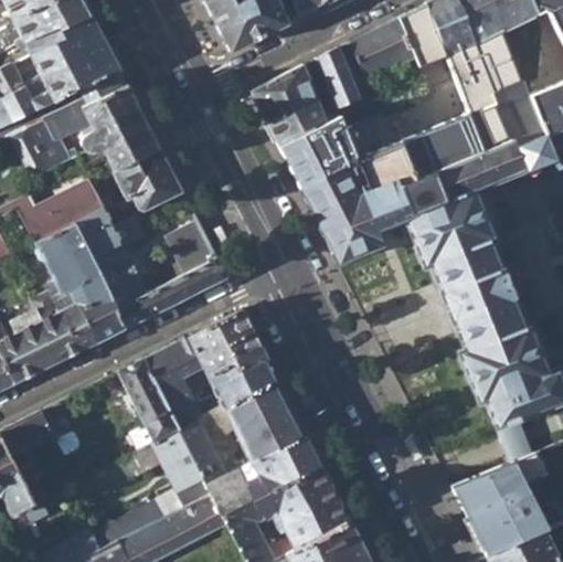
[(83,0),(0,0),(6,11),(21,40),(23,44),(57,29),(60,31),(92,17),(83,0)]
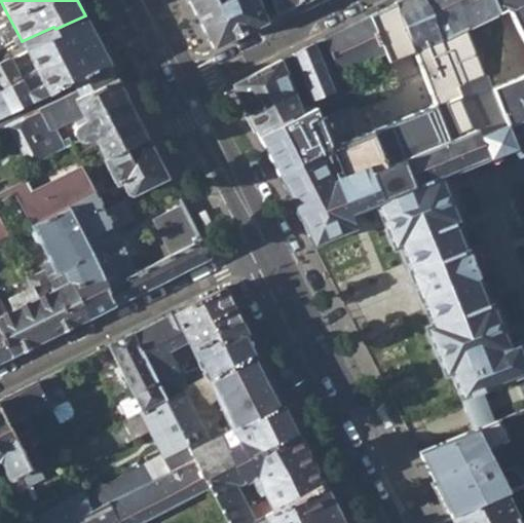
[(269,22),(260,0),(190,0),(216,48),(269,22)]
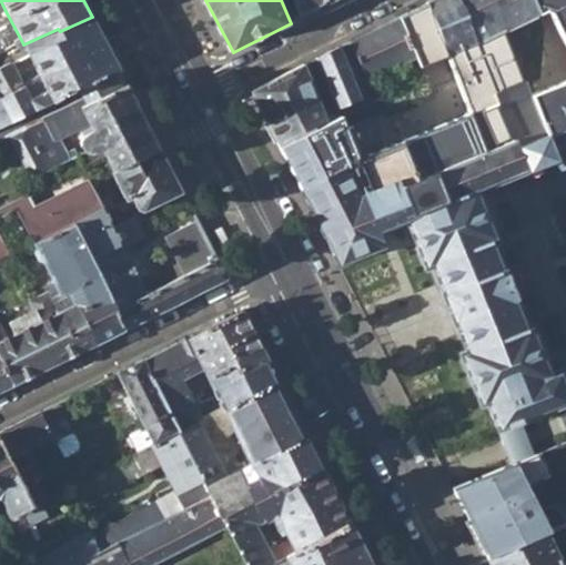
[(296,0),(303,16),(334,0),(296,0)]
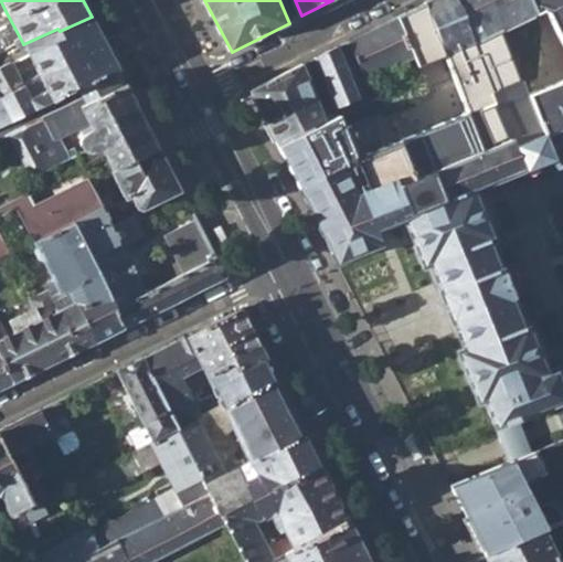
[(446,315),(494,430),(562,405),(562,379),(558,367),(550,370),(531,322),(526,325),(494,242),(498,241),(478,191),(530,169),(556,158),(560,166),(562,165),(562,83),(530,96),(501,33),(537,16),(529,0),(434,0),(428,3),(470,110),(385,146),(358,159),(343,165),(299,188),(339,266),(415,237),(446,315)]
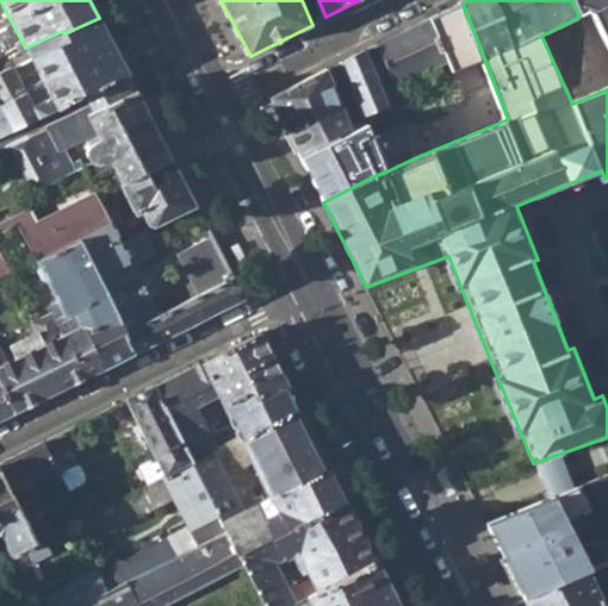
[(607,0),(571,0),(579,17),(587,14),(591,16),(607,47),(607,0)]
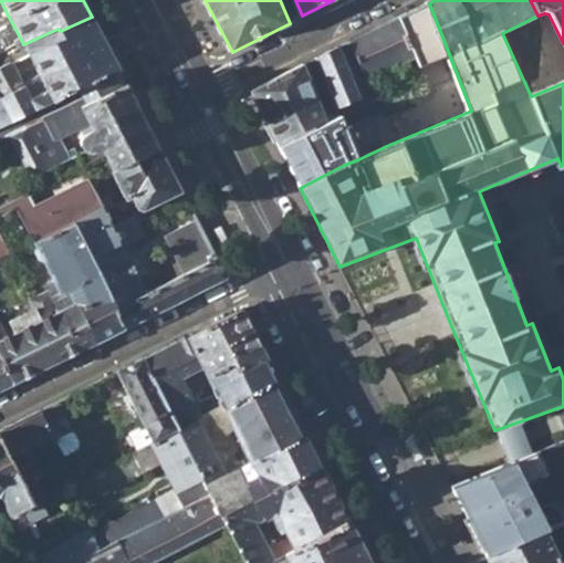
[(25,49),(29,58),(64,41),(63,39),(96,24),(92,17),(60,31),(58,29),(23,44),(21,40),(16,42),(17,48),(25,49)]
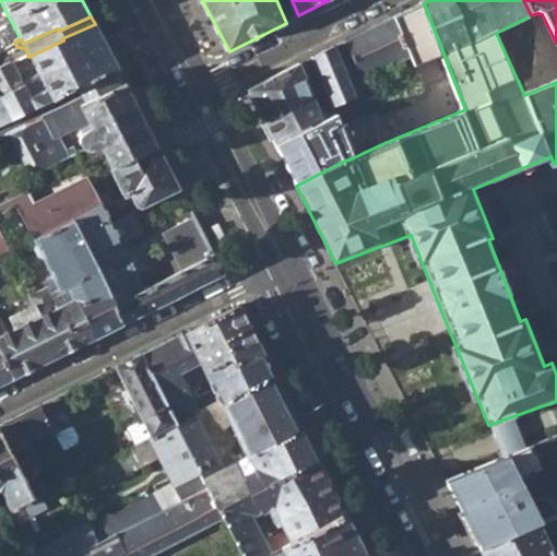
[(347,42),(363,79),(405,60),(410,59),(392,19),(347,42)]
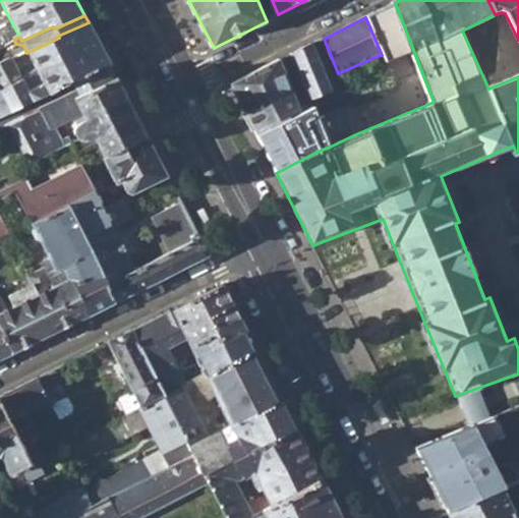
[(0,118),(72,83),(110,65),(89,22),(58,36),(59,38),(26,53),(36,70),(21,79),(12,61),(0,66),(0,118)]
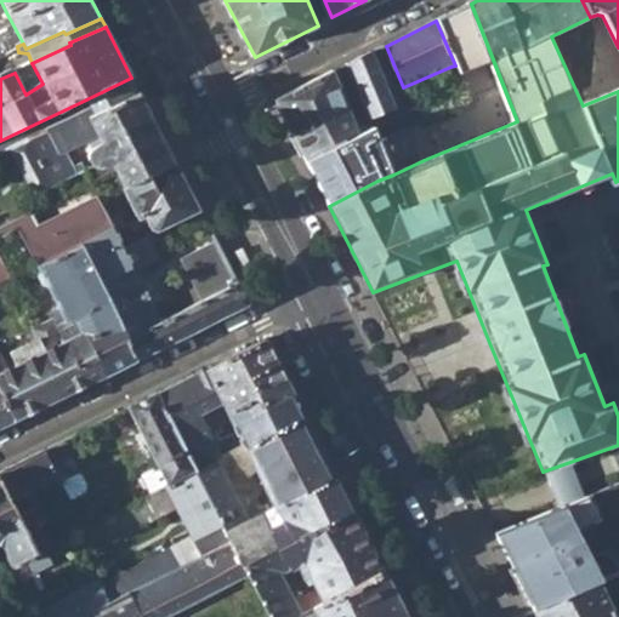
[(350,66),(372,120),(390,112),(397,109),(384,79),(390,75),(379,50),(350,66)]
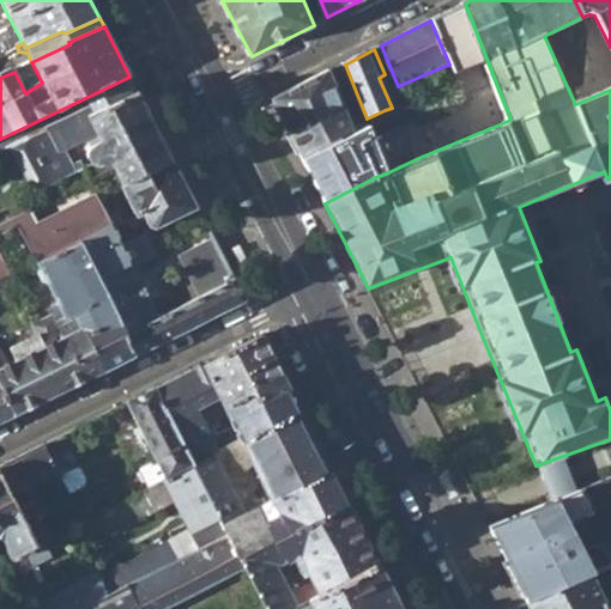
[(272,99),(302,158),(355,132),(331,71),(272,99)]
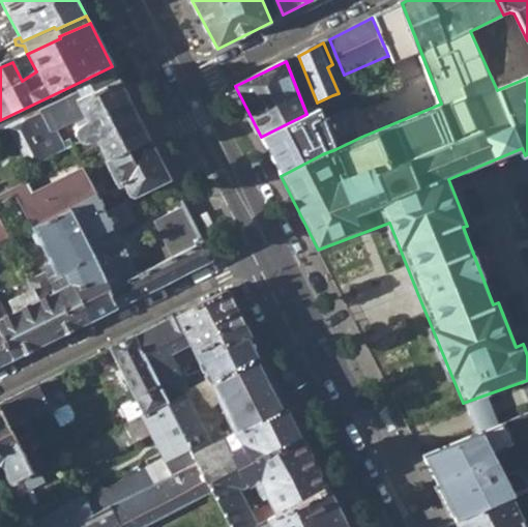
[(112,66),(74,85),(78,93),(82,99),(119,81),(112,66)]
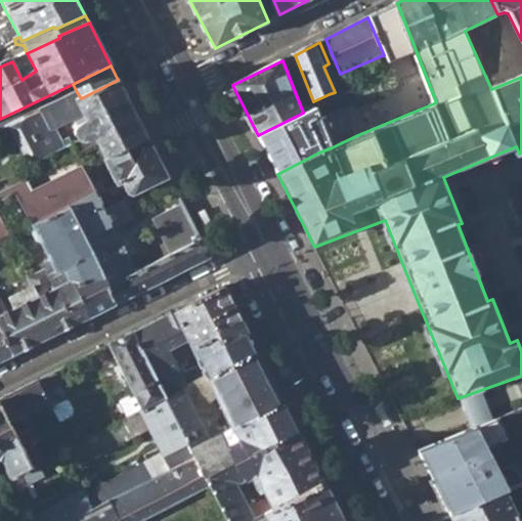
[(97,143),(106,158),(147,137),(140,122),(118,80),(81,98),(77,100),(84,116),(87,121),(75,128),(73,133),(80,142),(93,134),(97,143)]
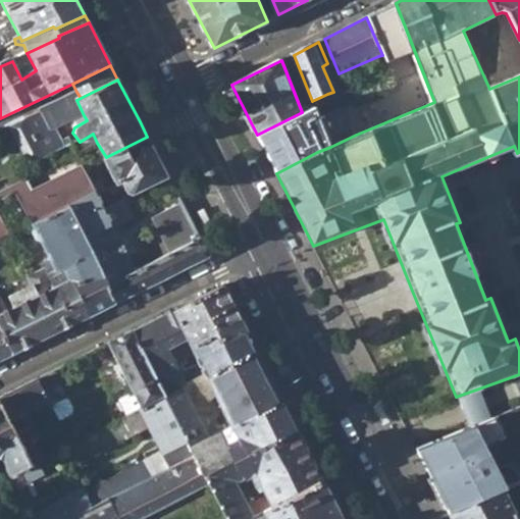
[(76,92),(39,110),(50,132),(84,115),(76,100),(81,98),(76,92)]
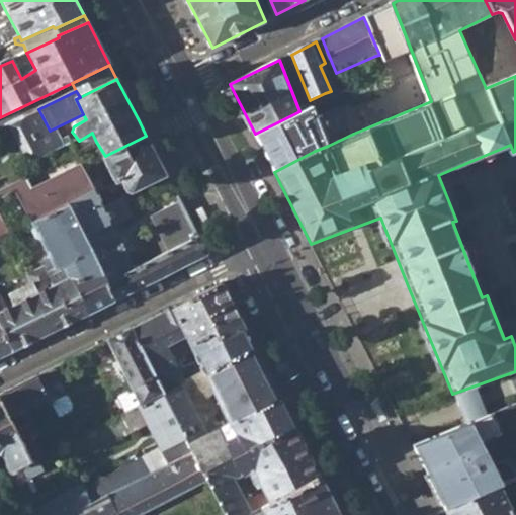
[(255,134),(274,172),(315,151),(328,146),(353,134),(342,107),(317,118),(312,105),(299,111),(255,134)]
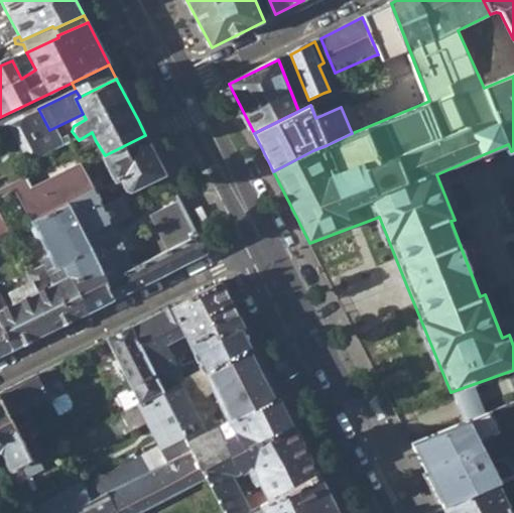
[(49,130),(38,109),(8,124),(28,163),(58,148),(49,130)]
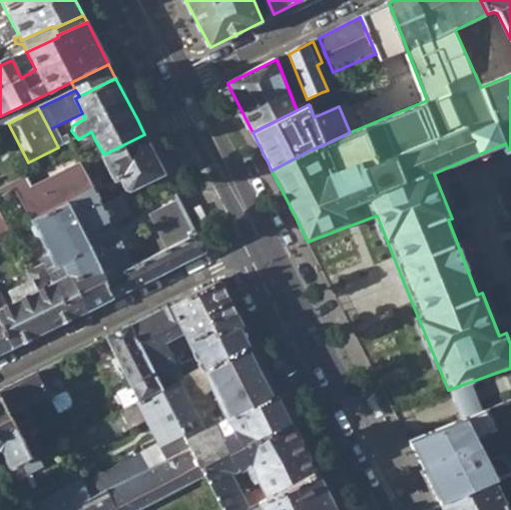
[(124,189),(131,190),(164,173),(144,134),(104,154),(101,156),(114,182),(120,179),(123,186),(124,189)]
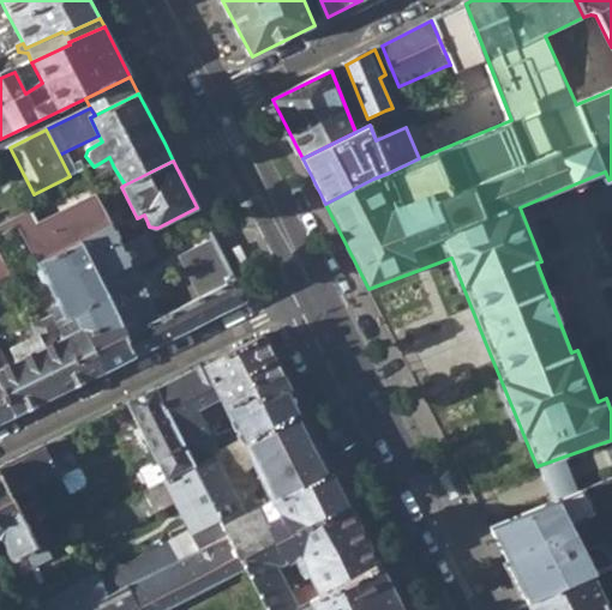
[(89,180),(97,193),(100,198),(121,187),(125,185),(114,168),(93,179),(89,180)]
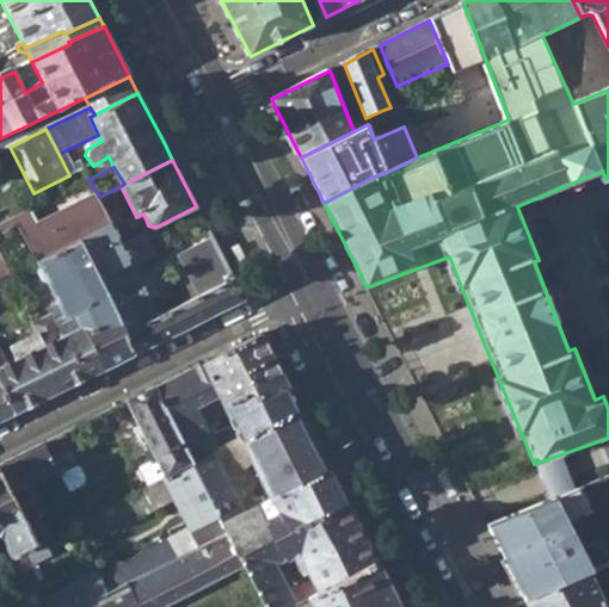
[(0,277),(11,272),(0,249),(0,234),(23,223),(40,258),(79,239),(111,222),(108,215),(99,197),(97,192),(41,220),(34,206),(0,222),(0,277)]
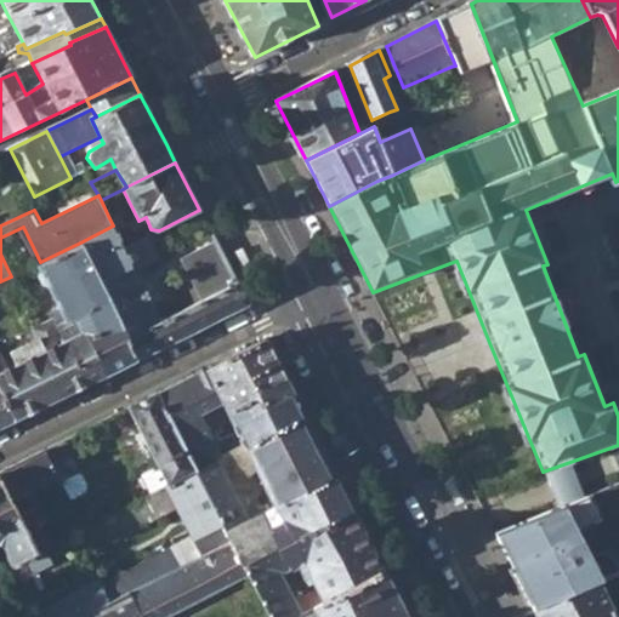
[(109,218),(113,226),(117,233),(130,226),(123,212),(109,218)]
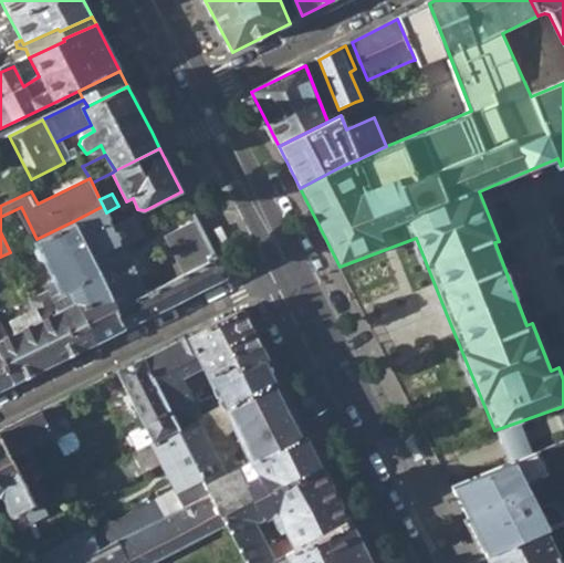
[(121,205),(125,212),(136,206),(133,198),(126,201),(121,205)]
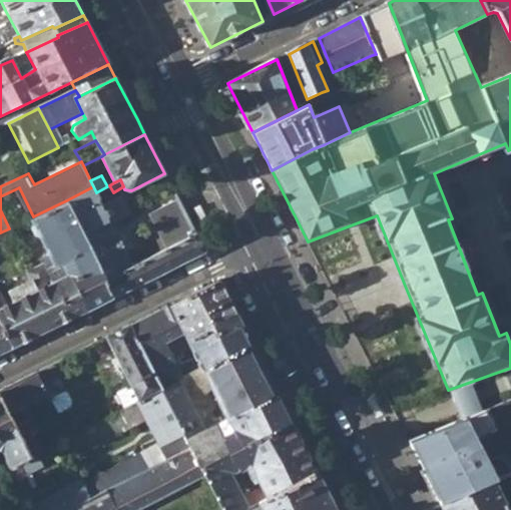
[(83,236),(111,222),(112,225),(133,215),(123,196),(103,206),(96,192),(93,186),(66,200),(83,236)]
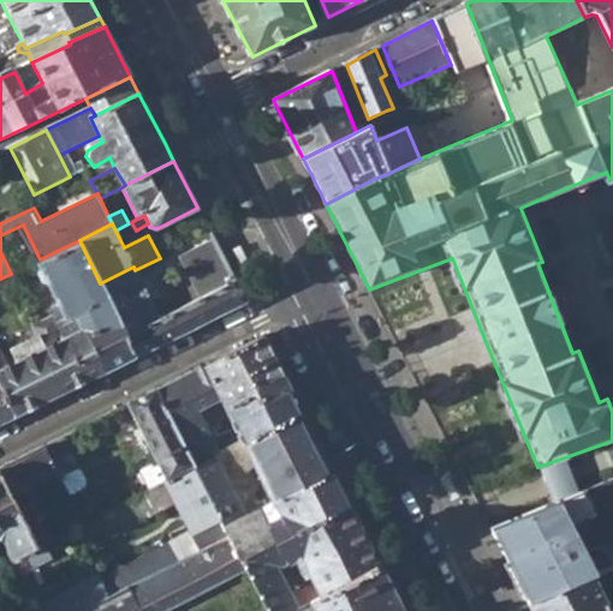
[(180,256),(191,276),(201,298),(234,281),(213,238),(180,256)]
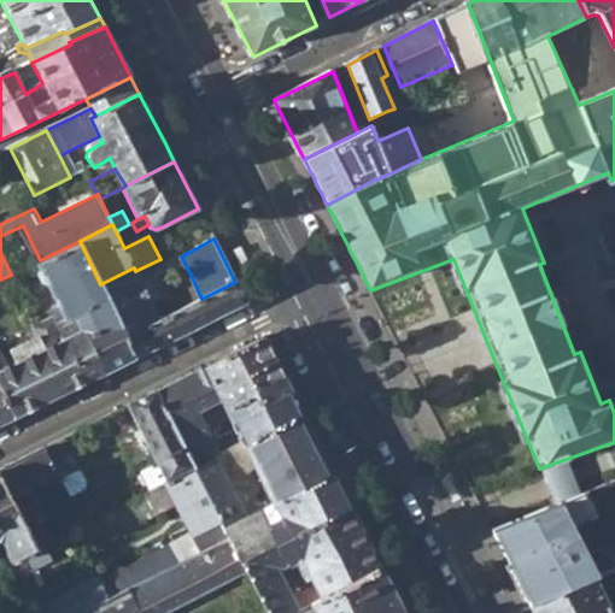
[(86,332),(105,373),(136,359),(126,337),(100,284),(80,241),(40,260),(39,260),(66,318),(54,324),(64,346),(86,332)]
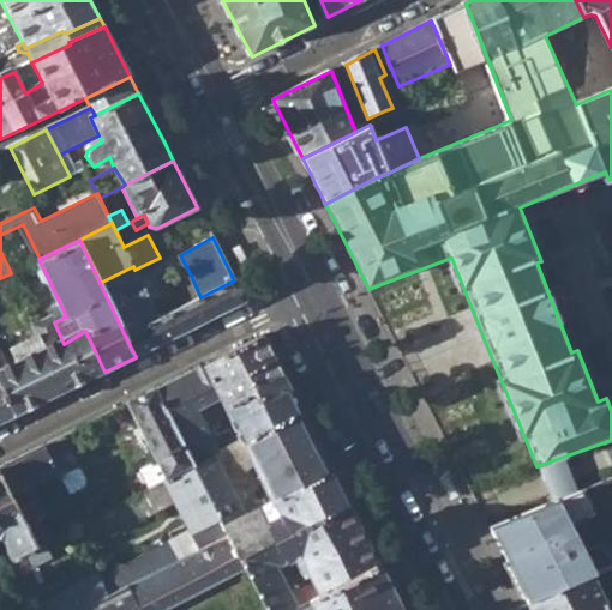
[(252,269),(241,246),(233,249),(244,272),(252,269)]
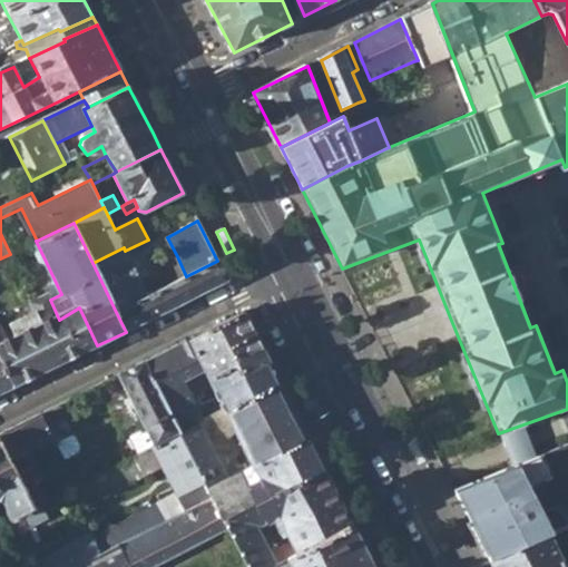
[(116,312),(148,295),(145,289),(125,251),(124,247),(92,263),(116,312)]
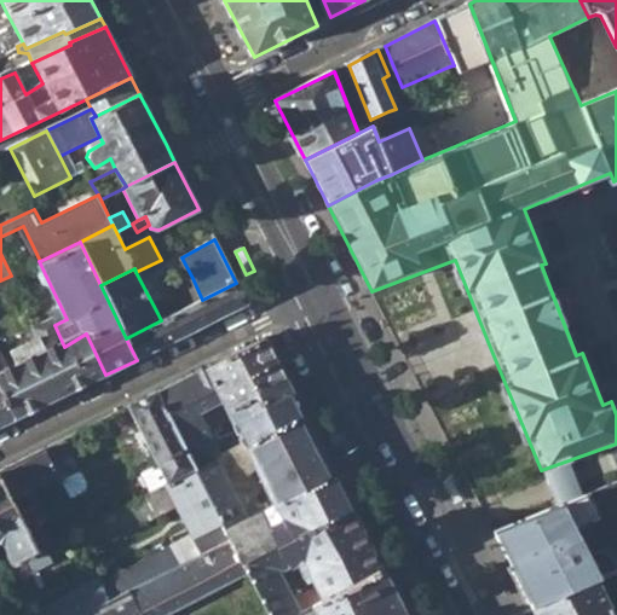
[(176,286),(188,307),(202,300),(192,278),(176,286)]
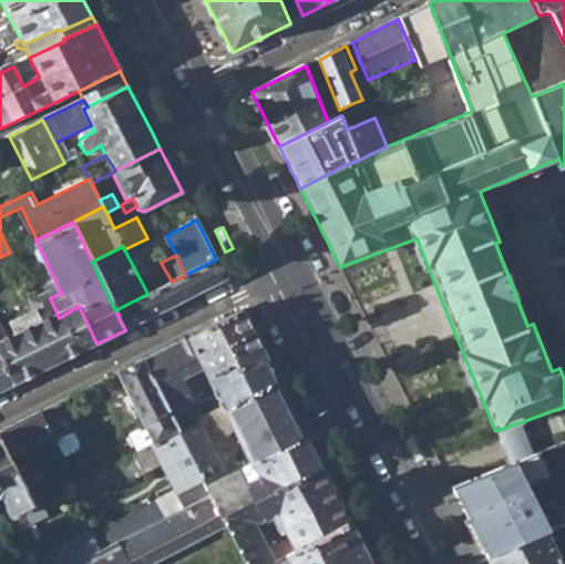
[(115,310),(125,330),(227,279),(216,259),(185,275),(172,282),(157,289),(147,294),(115,310)]
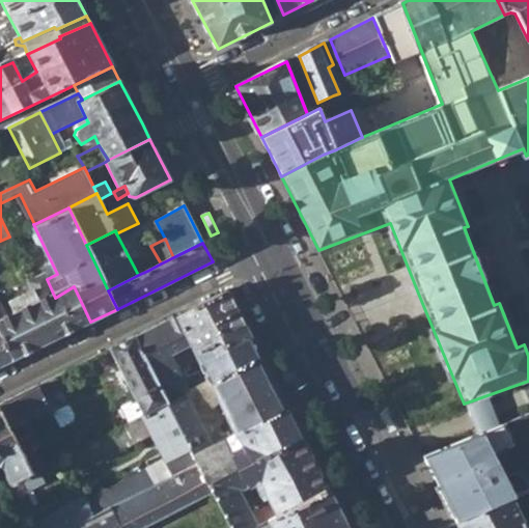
[(143,265),(135,269),(138,275),(147,271),(143,265)]
